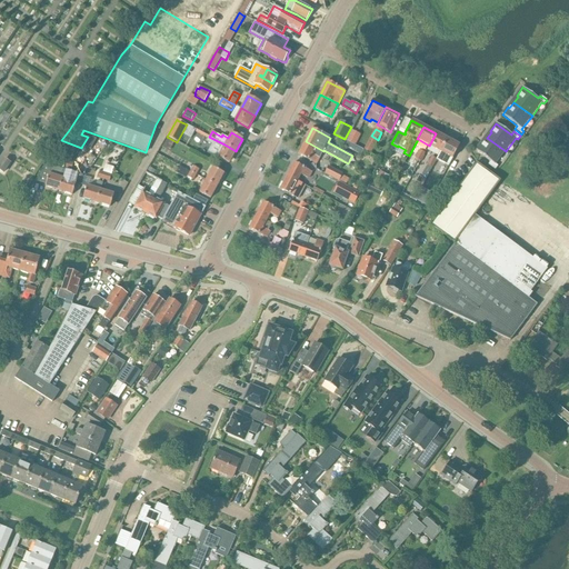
[(351,131),(347,141),(356,146),(360,135),(351,131)]
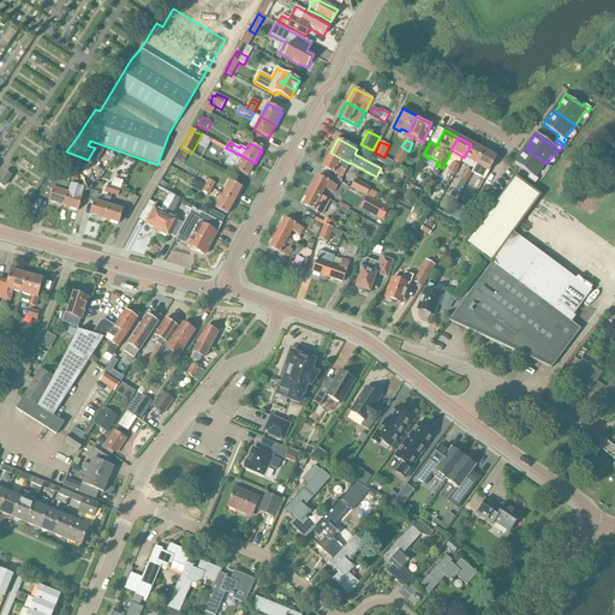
[(477,165),(483,151),(471,144),(464,157),(477,165)]
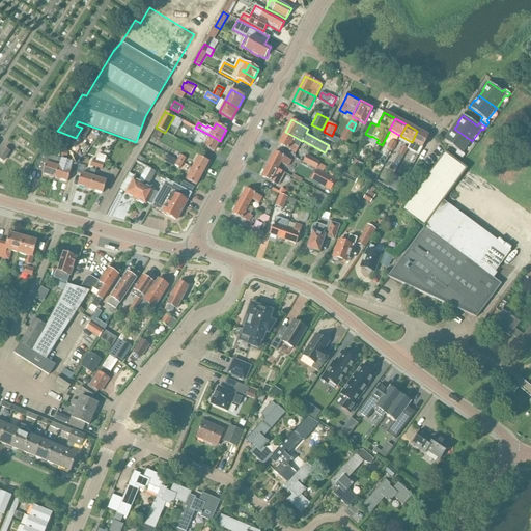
[(79,137),(85,140),(90,130),(84,127),(83,128),(79,137)]
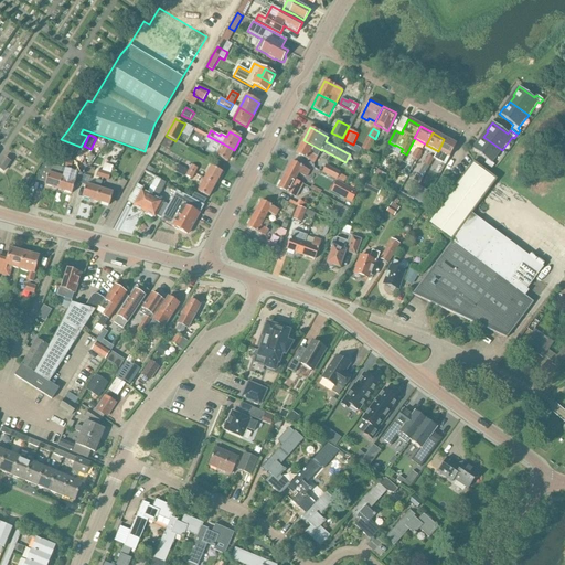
[(492,163),(502,150),(483,137),(479,142),(478,141),(472,149),(487,160),(484,163),(491,169),(493,166),(492,163)]
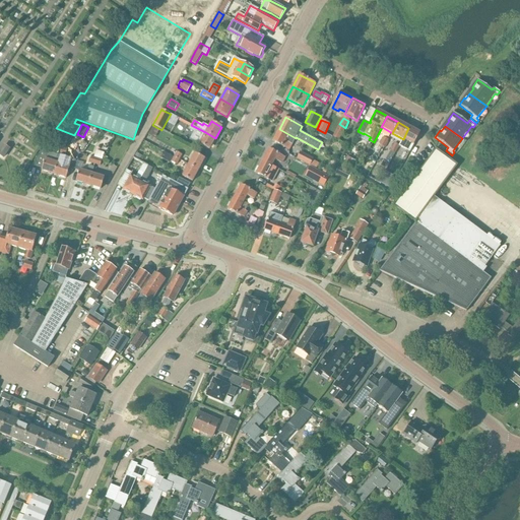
[(408,128),(403,139),(413,144),(419,133),(408,128)]
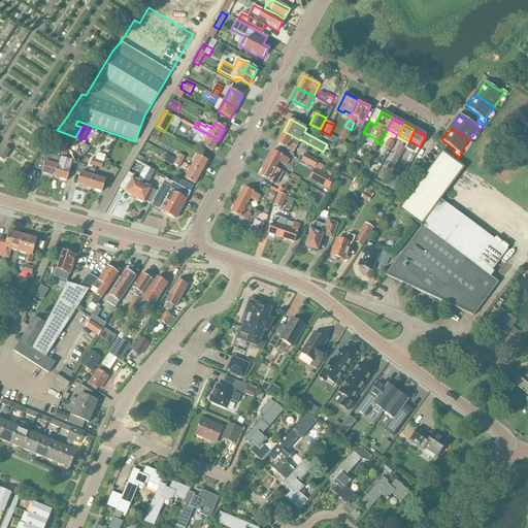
[(300,140),(284,131),(276,143),(293,153),(300,140)]
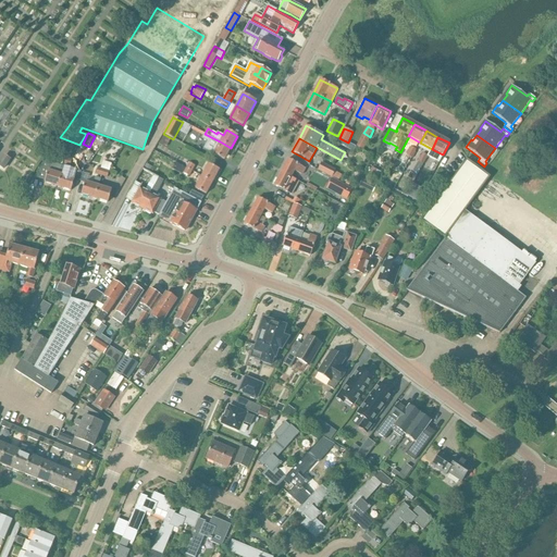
[(224,160),(231,148),(220,141),(213,155),(224,160)]
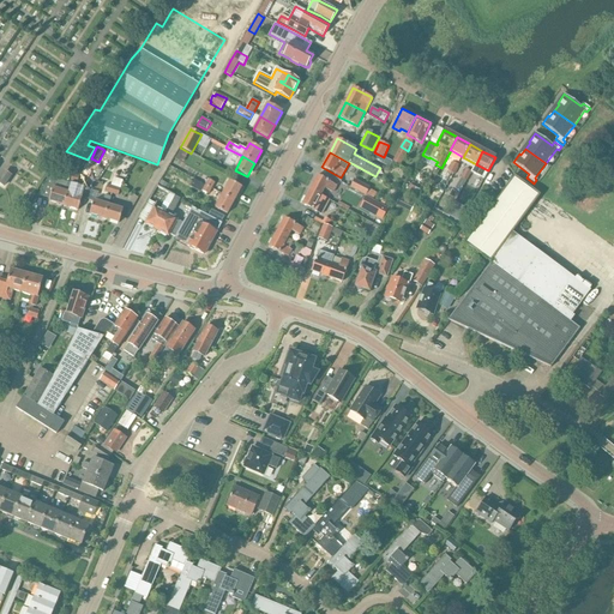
[(449,172),(455,174),(459,166),(453,162),(449,172)]
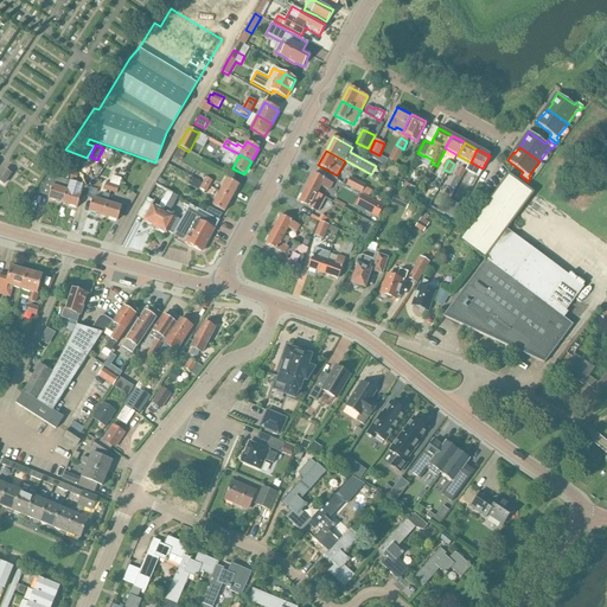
[(457,176),(461,179),(466,171),(460,167),(457,176)]
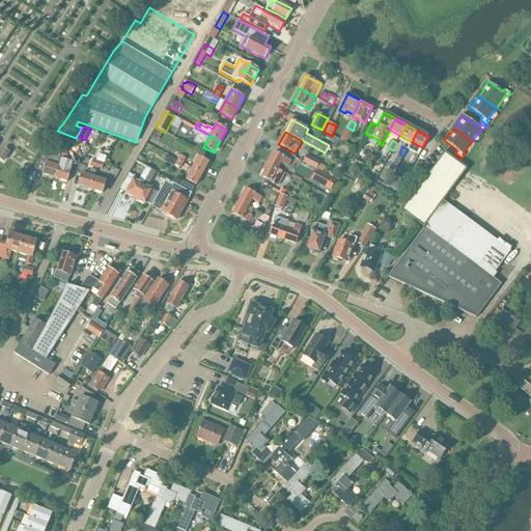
[(4,148),(2,151),(0,155),(0,158),(3,161),(9,152),(4,148)]
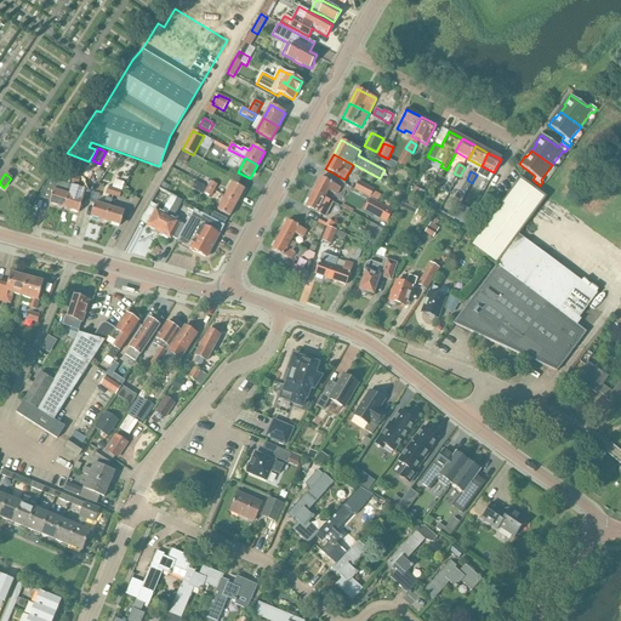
[(322,177),(313,192),(325,198),(329,191),(336,195),(340,188),(322,177)]
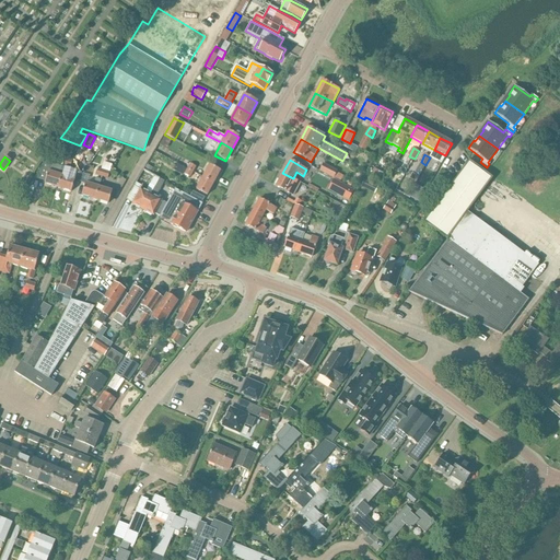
[(424,221),(448,238),(467,212),(493,177),(469,160),(424,221)]
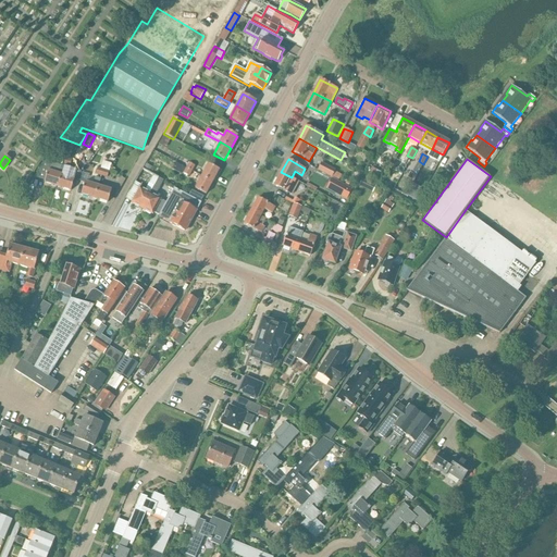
[(435,171),(440,162),(434,160),(430,168),(435,171)]
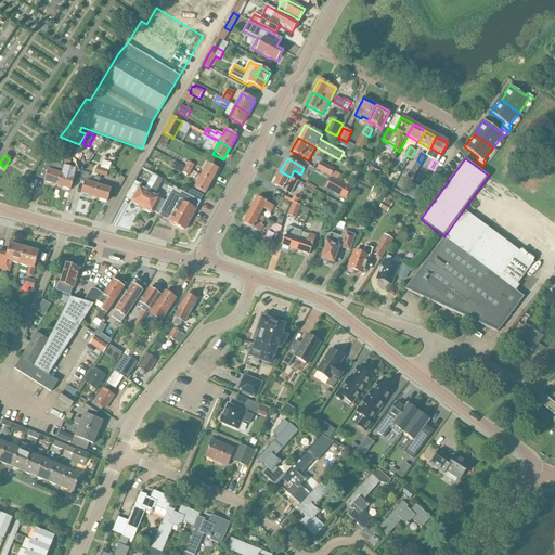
[(103,160),(101,168),(98,167),(95,173),(101,176),(105,162),(103,160)]
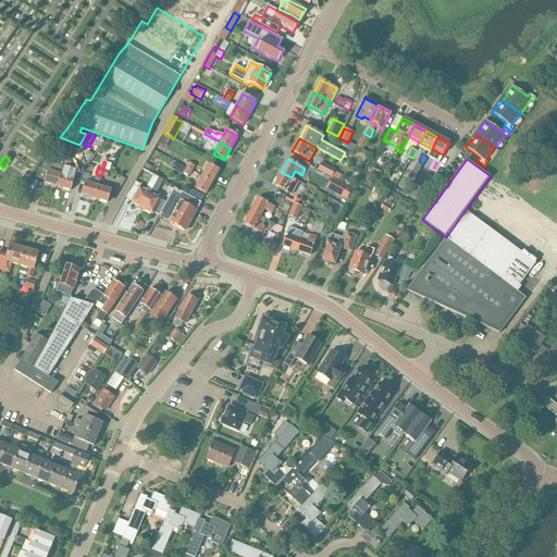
[(106,162),(101,176),(107,177),(109,171),(111,164),(106,162)]
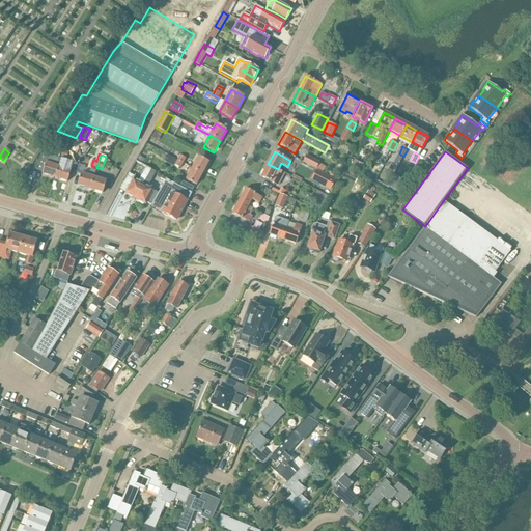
[(320,162),(307,156),(303,163),(316,170),(320,162)]
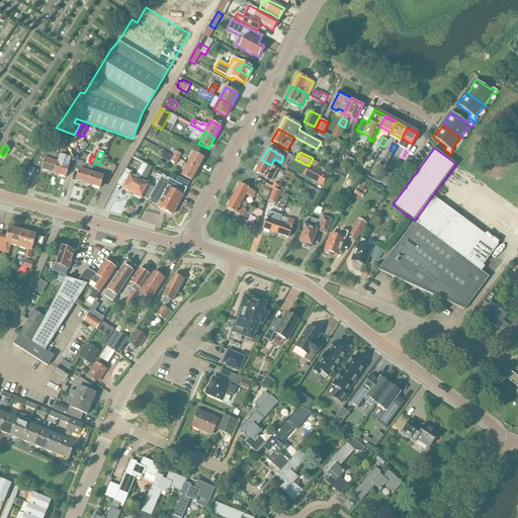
[(58,160),(54,174),(66,177),(72,159),(65,157),(65,155),(60,153),(58,160)]
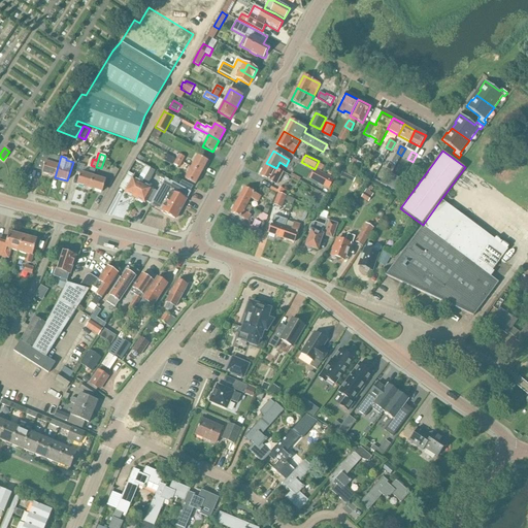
[(207,161),(198,156),(197,156),(191,167),(201,172),(207,161)]
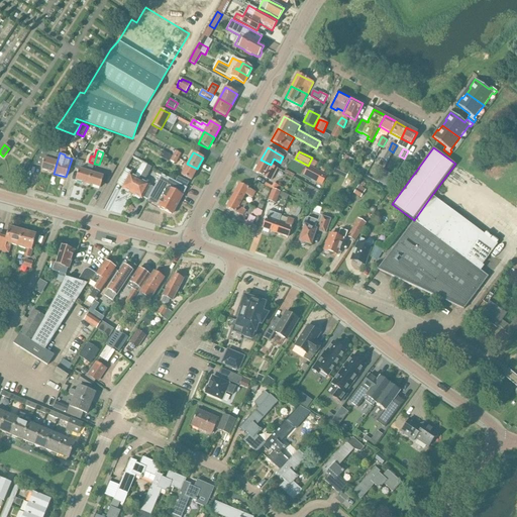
[(346,157),(341,164),(350,168),(353,164),(354,161),(346,157)]
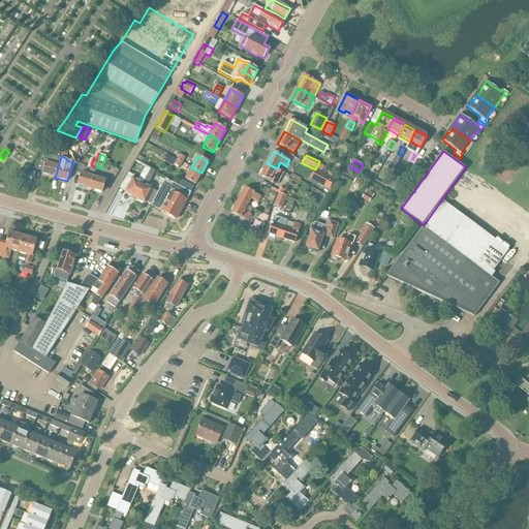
[(55,178),(59,163),(54,162),(53,164),(45,162),(42,174),(55,178)]
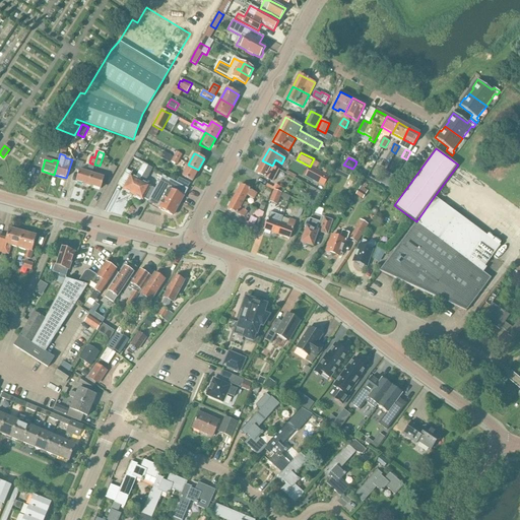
[(256,173),(265,178),(272,182),(278,170),(272,166),(262,160),(256,173)]
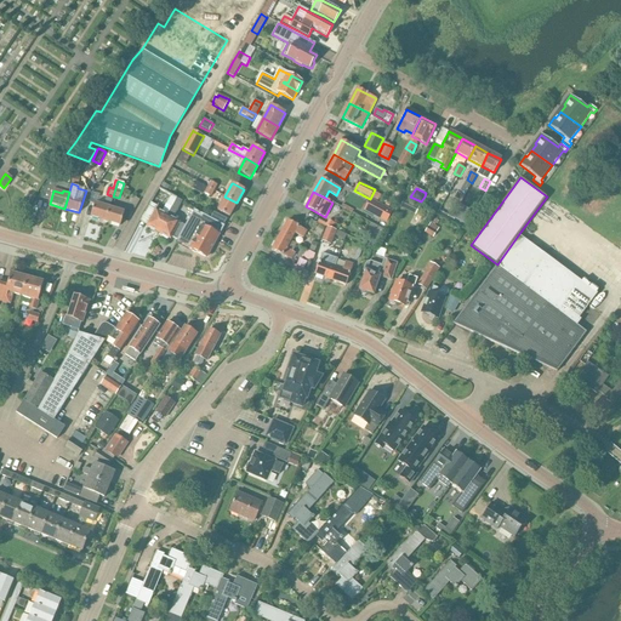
[(155,210),(154,212),(147,226),(159,233),(177,199),(171,195),(166,204),(172,208),(167,216),(155,210)]
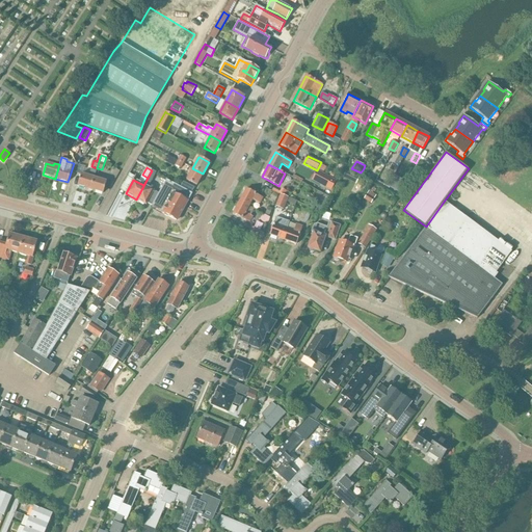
[(196,186),(203,174),(192,168),(186,180),(196,186)]
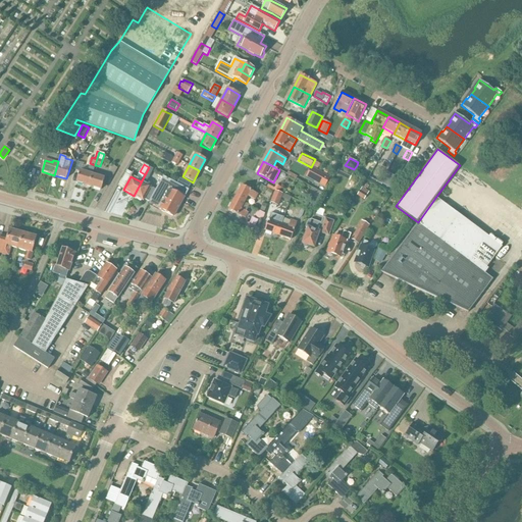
[(89,186),(92,174),(94,167),(89,166),(87,173),(80,170),(76,181),(89,186)]
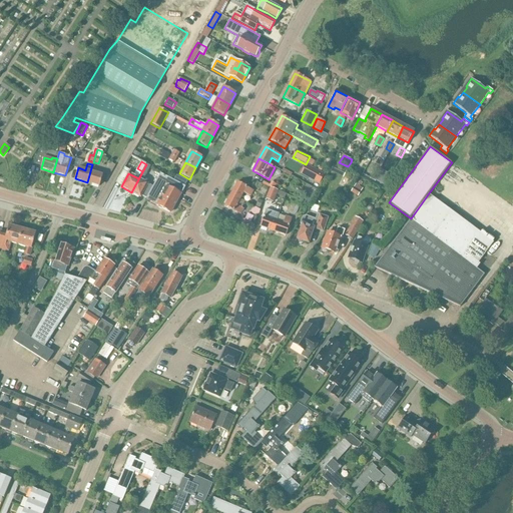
[(146,164),(131,192),(140,197),(148,183),(142,180),(150,166),(146,164)]
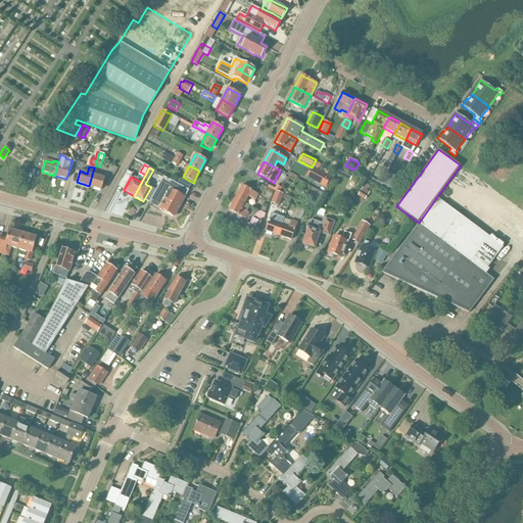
[(312,168),(306,178),(326,188),(331,178),(312,168)]
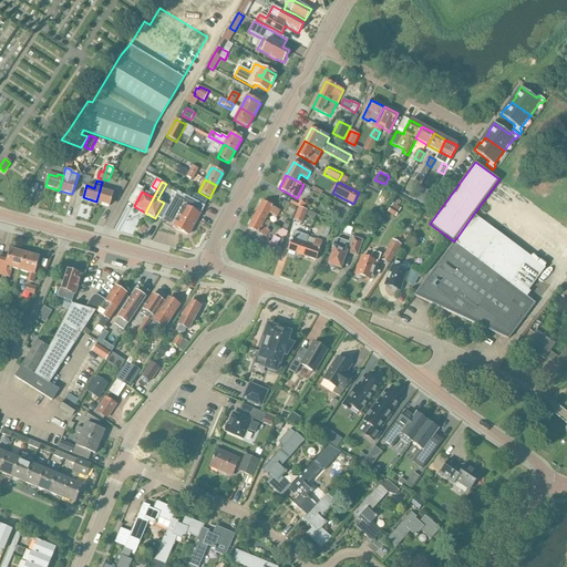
[(383,188),(370,182),(366,189),(379,196),(383,188)]
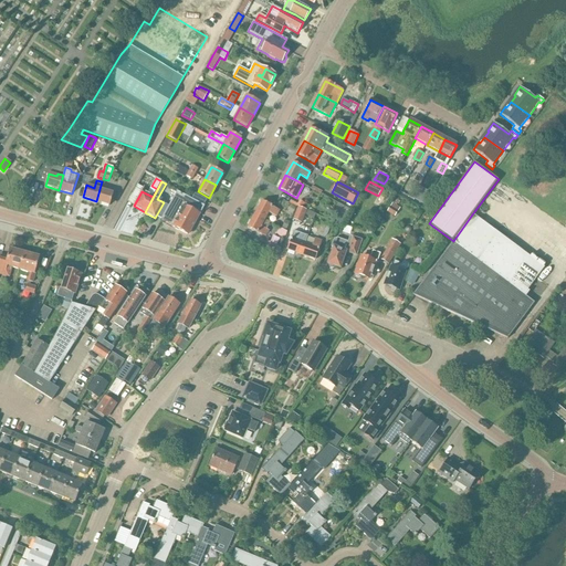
[(100,189),(96,201),(109,206),(114,194),(100,189)]
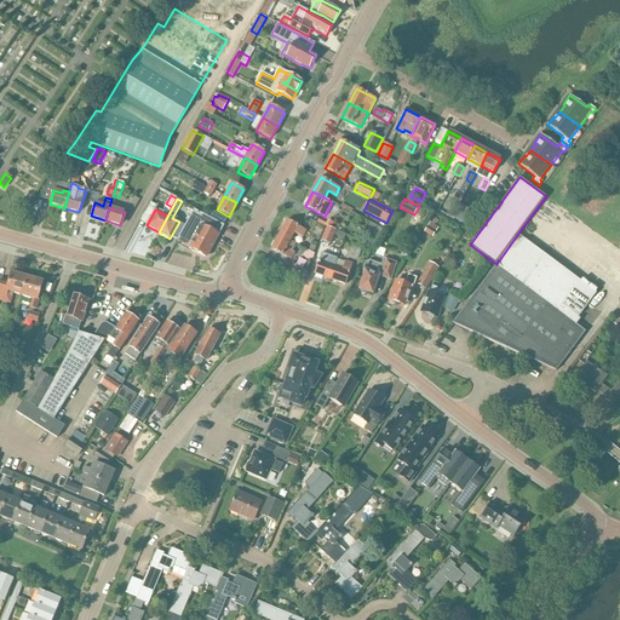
[(194,210),(183,230),(177,240),(190,247),(189,248),(193,250),(201,234),(210,218),(194,210)]
